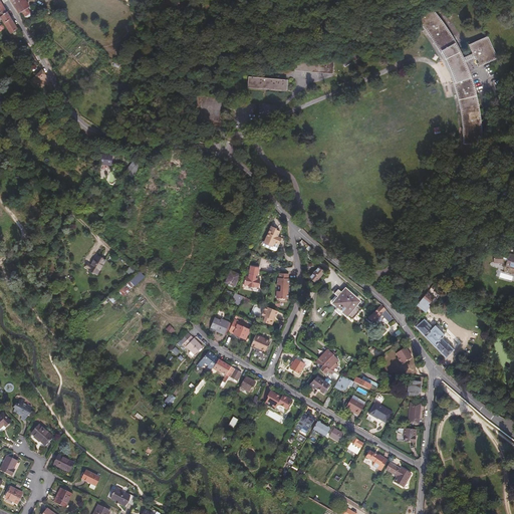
[(23,0),(12,0),(20,11),(21,10),(26,7),(27,6),(23,0)]
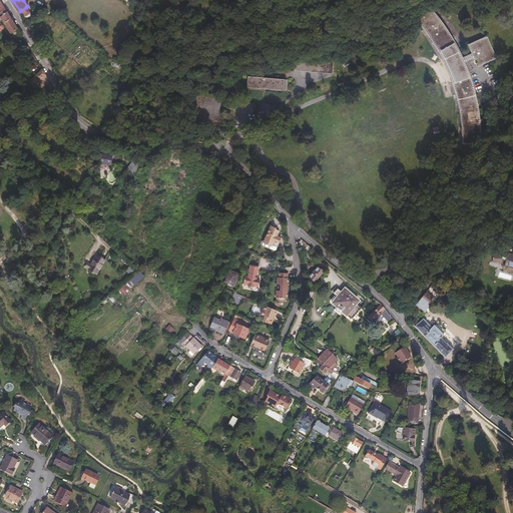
[(30,14),(26,7),(21,10),(24,17),(30,14)]
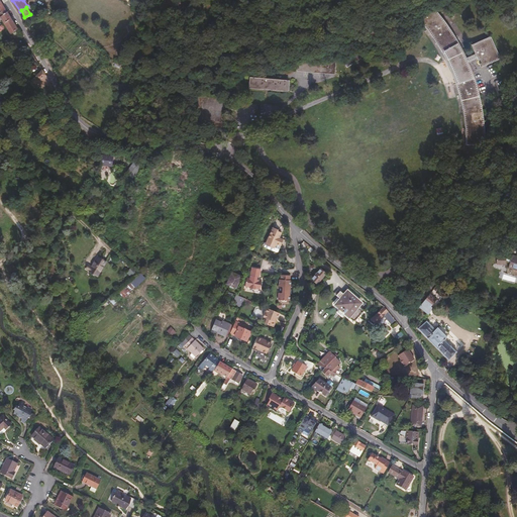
[(480,63),(482,67),(499,59),(490,37),(473,45),(477,55),(467,59),(462,50),(459,44),(457,40),(453,34),(441,18),(434,9),(420,20),(423,25),(424,24),(434,37),(439,46),(444,55),(447,61),(449,65),(452,70),(454,77),(459,90),(462,100),(464,111),(468,128),(466,128),(467,142),(486,141),(486,127),(485,121),(481,101),(480,96),(478,90),(477,87),(469,62),(478,58),(480,63)]
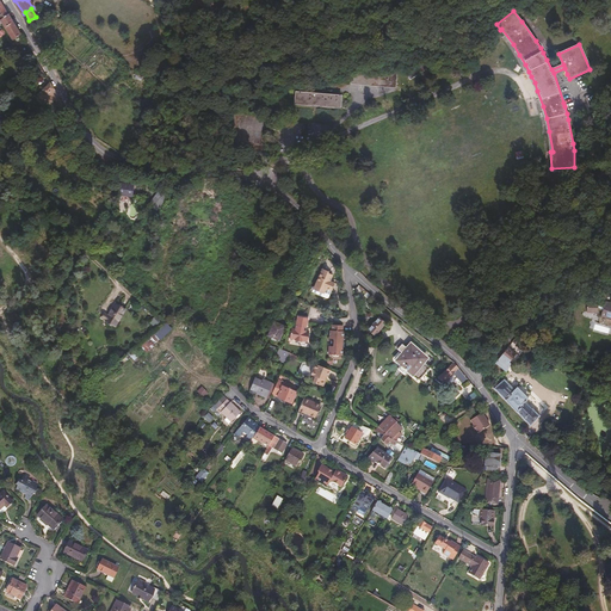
[(20,34),(10,14),(0,19),(0,23),(2,23),(12,39),(20,34)]
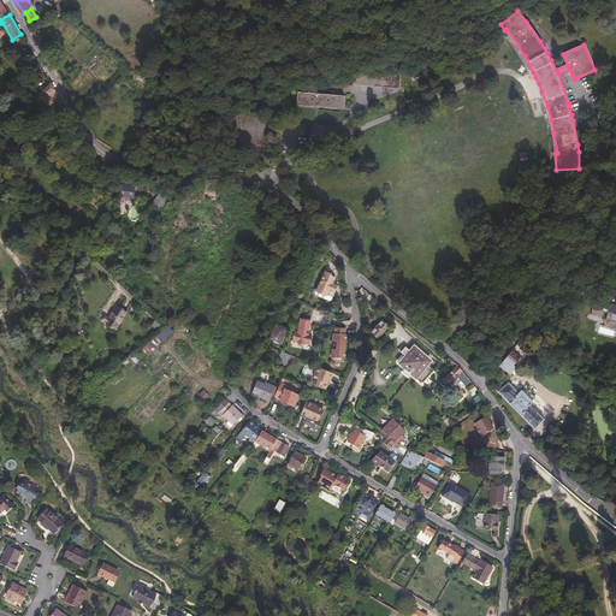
[(413,82),(432,70),(427,60),(407,72),(413,82)]
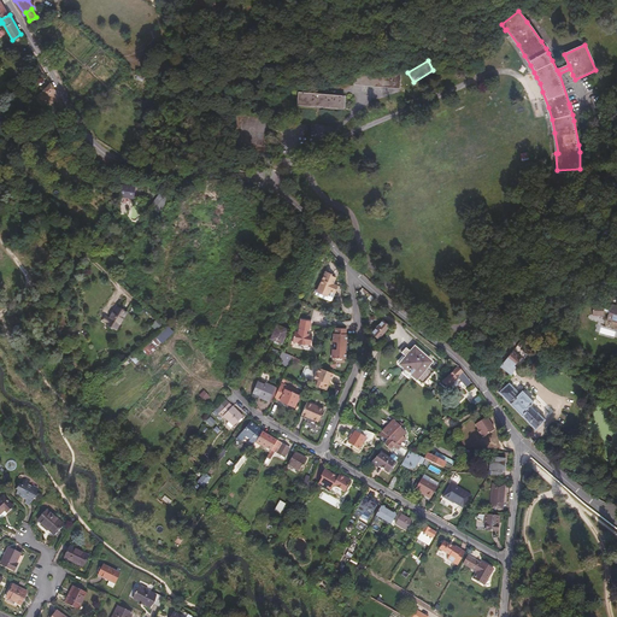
[(356,76),(354,86),(399,89),(400,75),(388,74),(388,78),(356,76)]
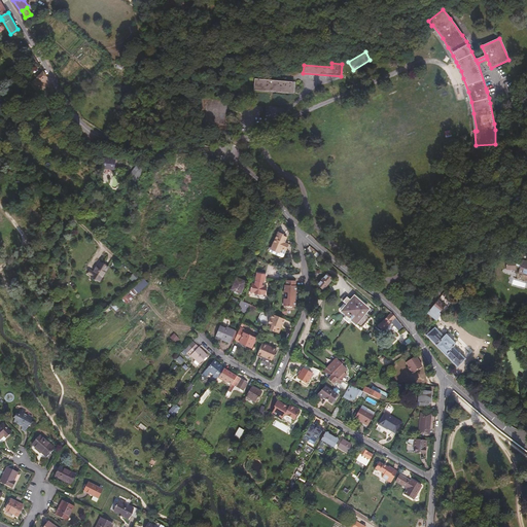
[(42,92),(47,86),(50,83),(43,72),(33,82),(42,92)]
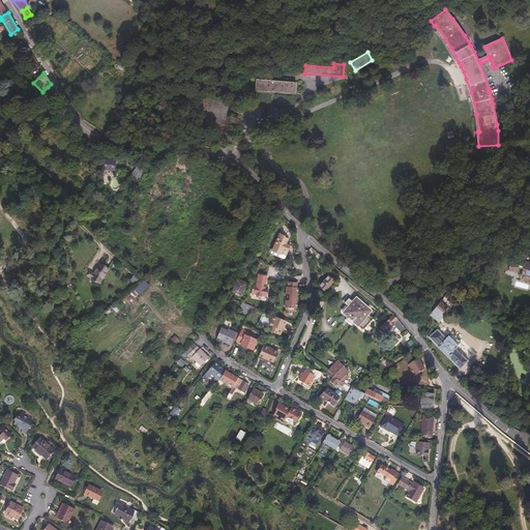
[(295,85),(257,82),(256,91),(295,95),(295,85)]
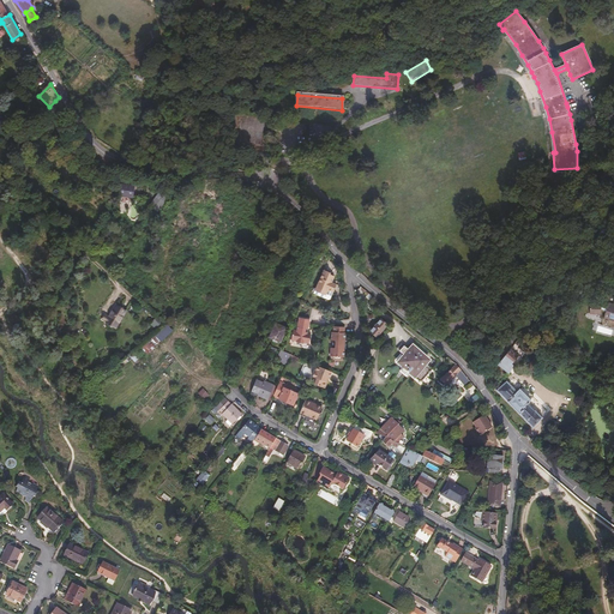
[(12,119),(8,122),(14,127),(17,130),(20,125),(18,124),(14,120),(12,119)]
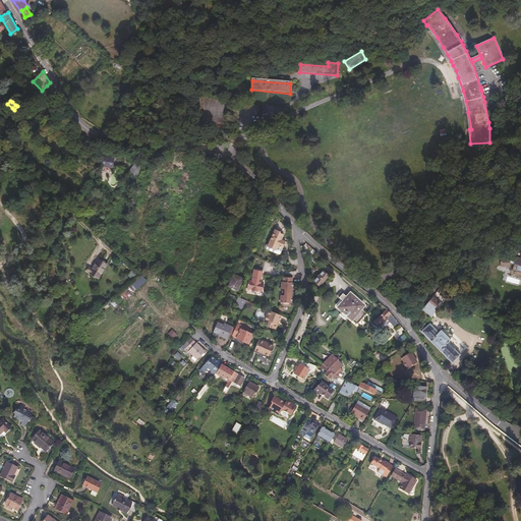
[(103,156),(101,165),(111,166),(112,157),(103,156)]
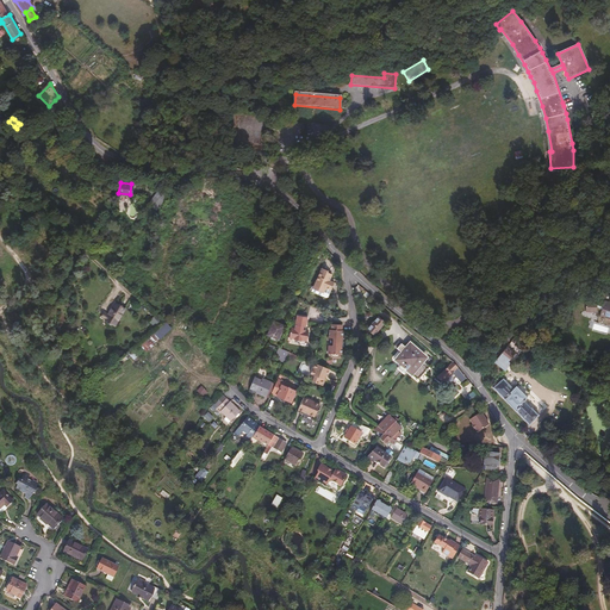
[(167,197),(157,191),(147,205),(156,211),(167,197)]
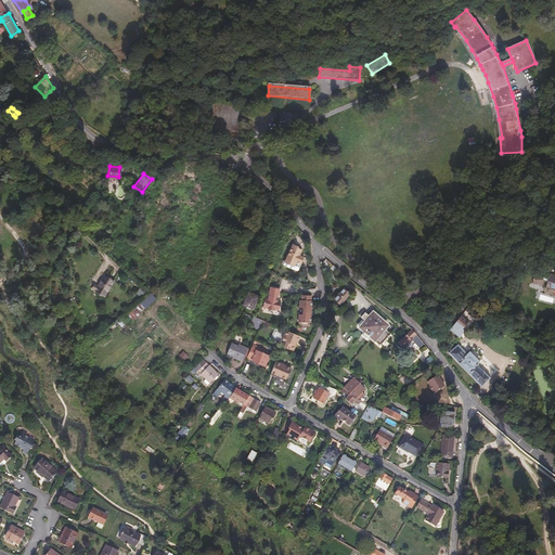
[(296,246),(289,244),(282,263),(296,269),(301,255),(297,254),(299,249),(295,247),(296,246)]
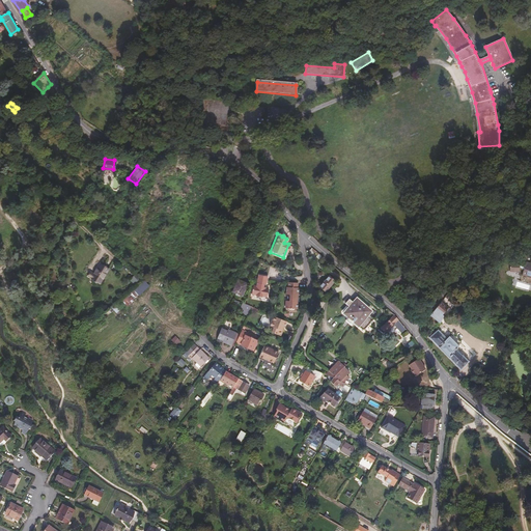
[(90,278),(102,284),(110,271),(102,264),(94,276),(92,274),(90,278)]
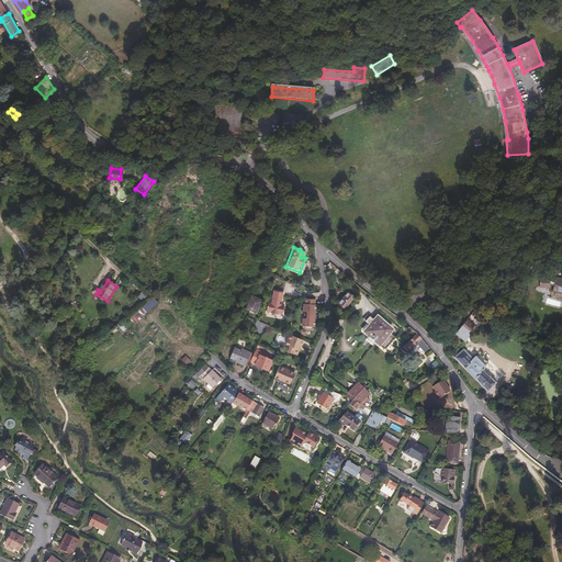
[(546,298),(561,301),(561,284),(561,282),(555,280),(555,283),(549,281),(548,288),(542,287),(542,284),(540,283),(537,282),(535,282),(532,283),(530,284),(530,293),(542,293),(542,290),(547,291),(546,298)]
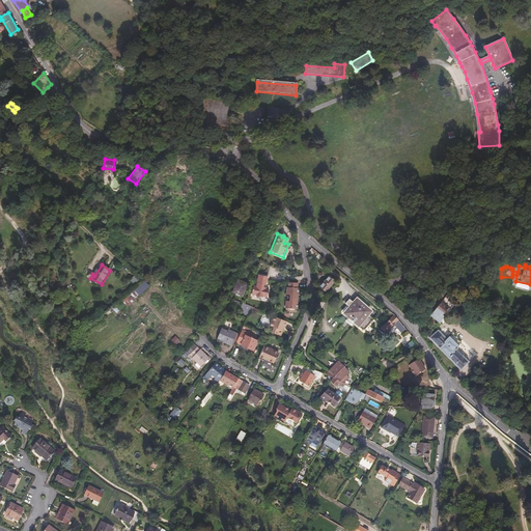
[(268,277),(258,276),(257,286),(253,285),(252,295),(256,295),(259,297),(261,297),(262,296),(268,297),(269,287),(267,287),(268,277)]
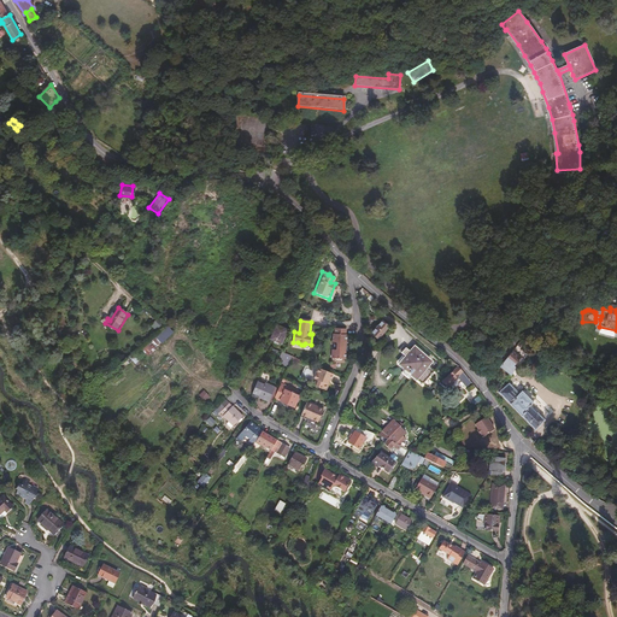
[(389,327),(382,321),(374,330),(380,336),(389,327)]
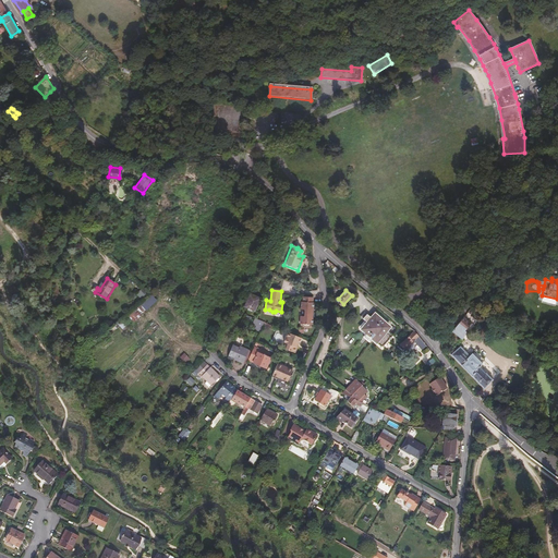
[(254,311),(259,299),(251,295),(245,307),(254,311)]
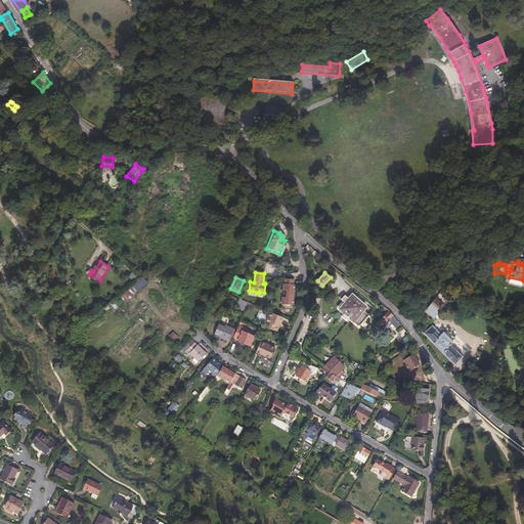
[(294,278),(284,278),(284,282),(282,282),(282,290),(287,290),(287,297),(281,297),(281,303),(294,304),(294,297),(296,297),(296,291),(294,291),(295,284),(294,282),(294,278)]
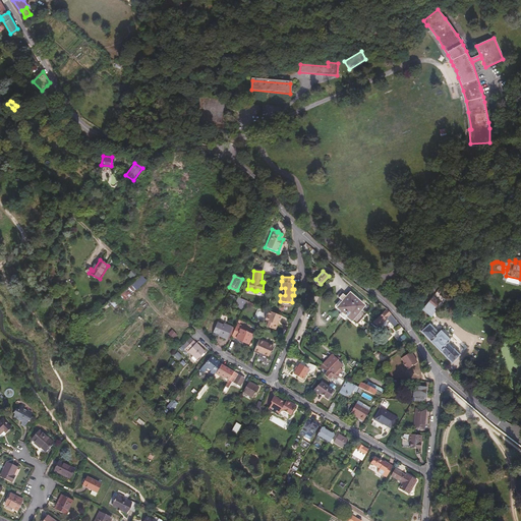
[(349,299),(343,294),(338,298),(343,302),(337,308),(341,311),(339,314),(345,321),(348,316),(356,324),(365,313),(361,309),(363,306),(352,296),(349,299)]
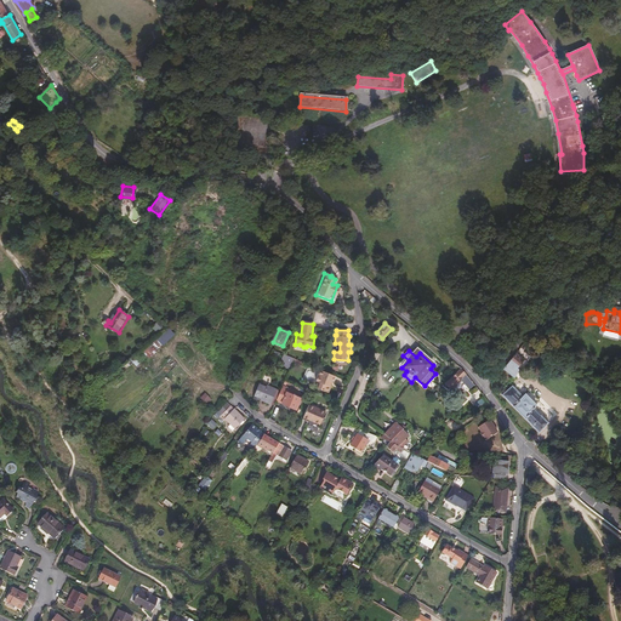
[(511,357),(503,368),(511,374),(519,364),(511,357)]
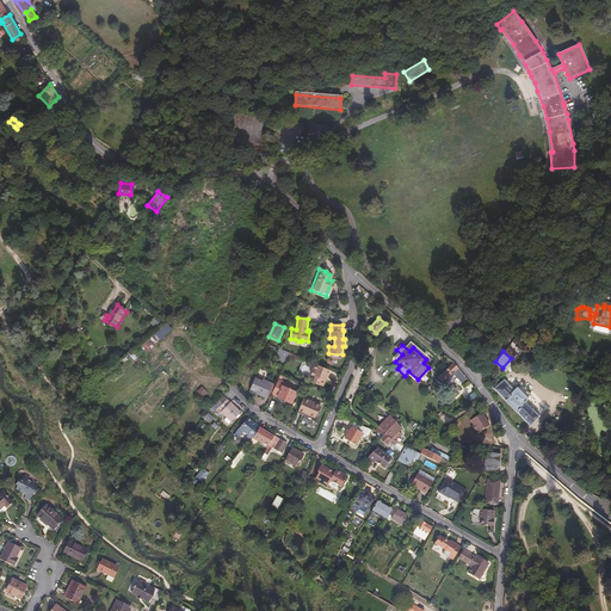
[(327,376),(329,369),(316,363),(312,374),(315,376),(314,382),(321,384),(322,384),(323,384),(323,383),(326,378),(325,378),(326,375),(327,376)]
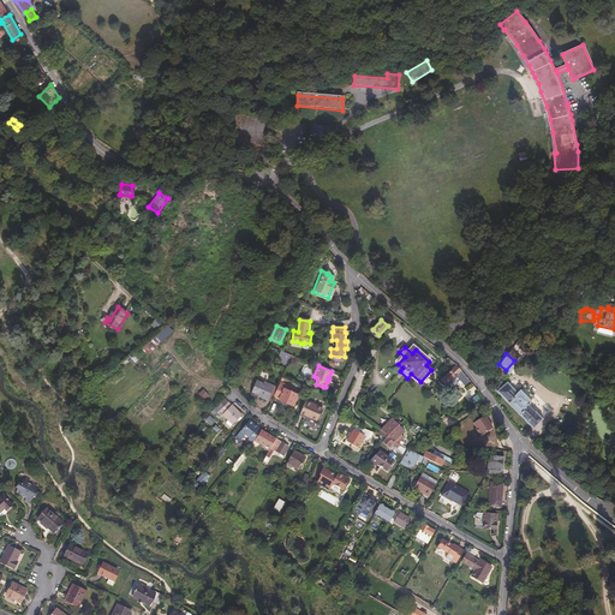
[(461,371),(457,365),(442,380),(447,386),(461,371)]
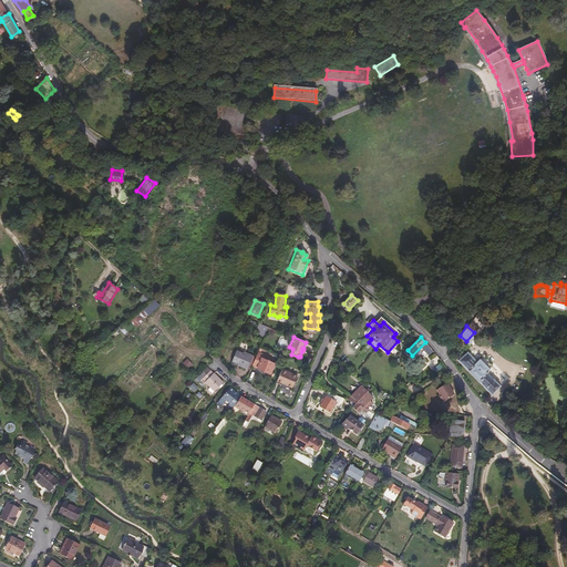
[(253,353),(238,348),(233,360),(248,366),(253,353)]
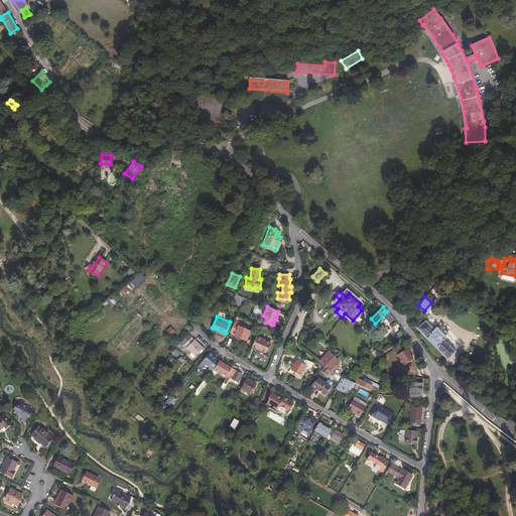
[(235,320),(234,323),(229,333),(247,340),(252,328),(235,320)]
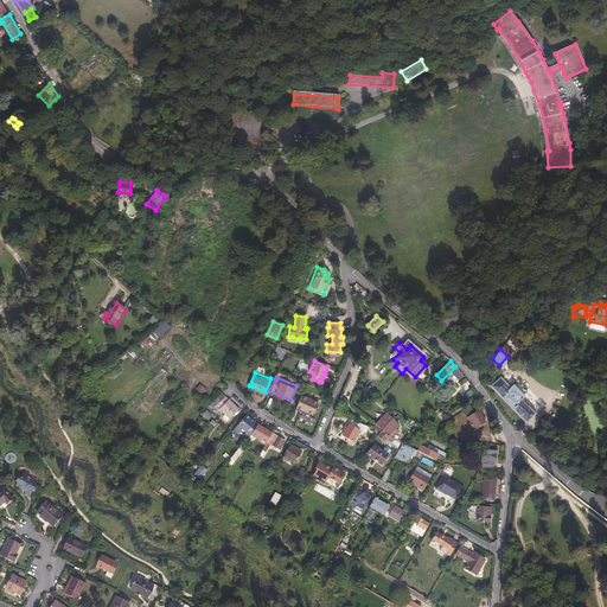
[(508,390),(498,382),(489,391),(525,427),(535,417),(519,402),(522,398),(511,388),(508,390)]
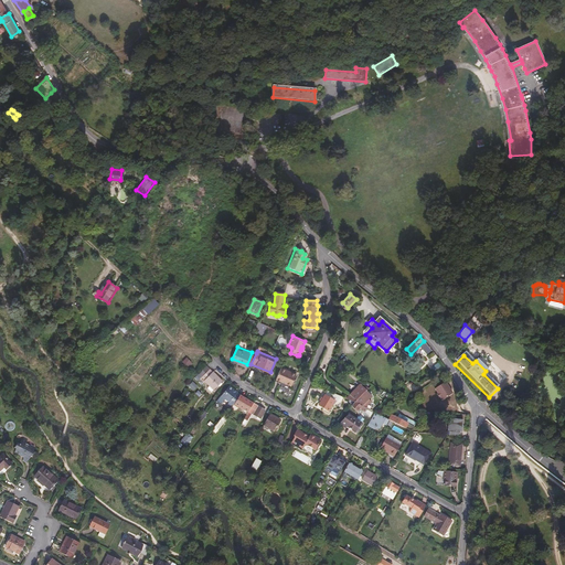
[(280,366),(276,379),(291,384),(296,373),(290,371),(289,372),(286,371),(287,369),(280,366)]
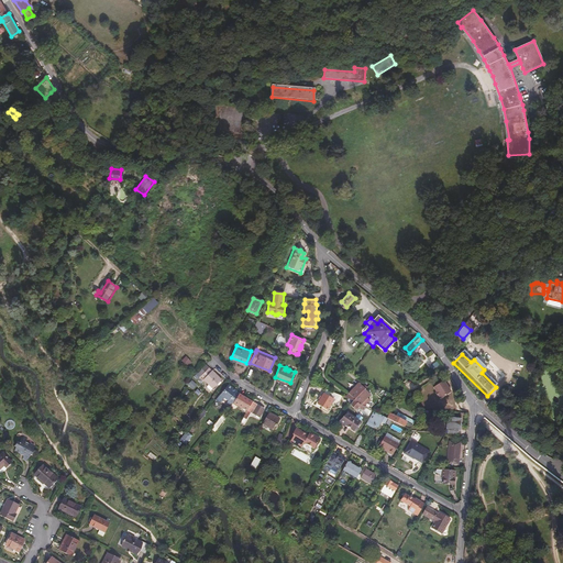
[(334,368),(327,365),(323,373),(331,376),(334,368)]
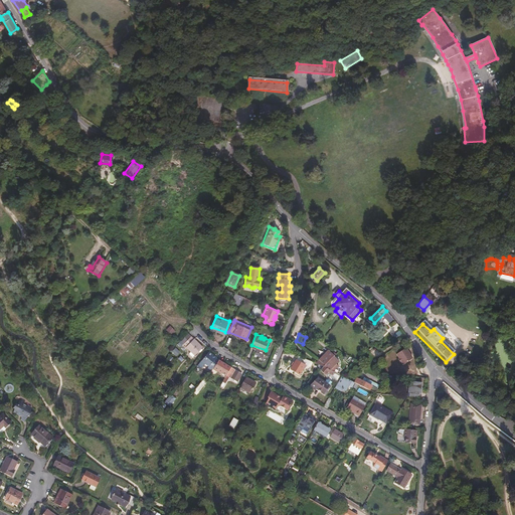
[(192,336),(188,340),(199,352),(203,347),(192,336)]
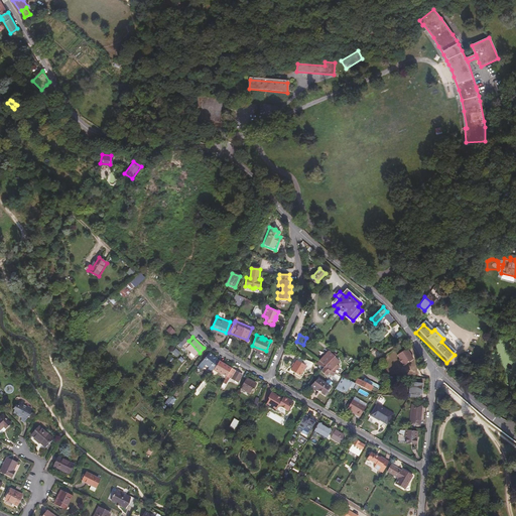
[(324,367),(335,356),(330,351),(316,363),(324,367)]
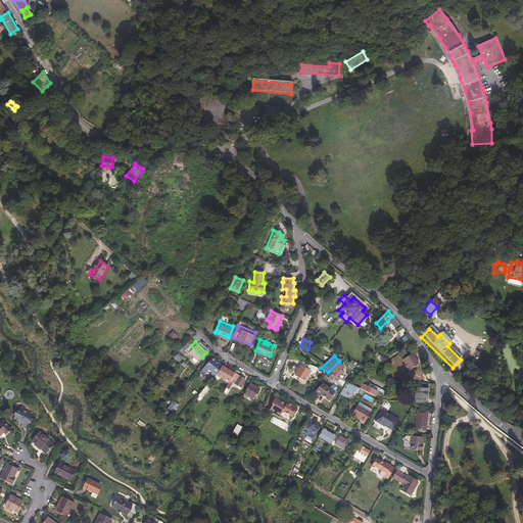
[(224,366),(211,357),(205,366),(209,369),(211,367),(218,374),(219,375),(225,366),(224,366)]
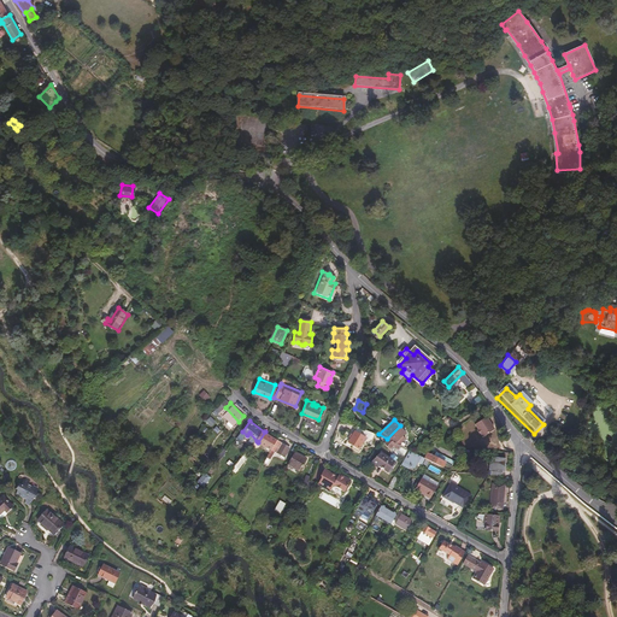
[(400,425),(387,439),(397,444),(398,444),(404,438),(401,435),(405,432),(400,427),(400,425)]
